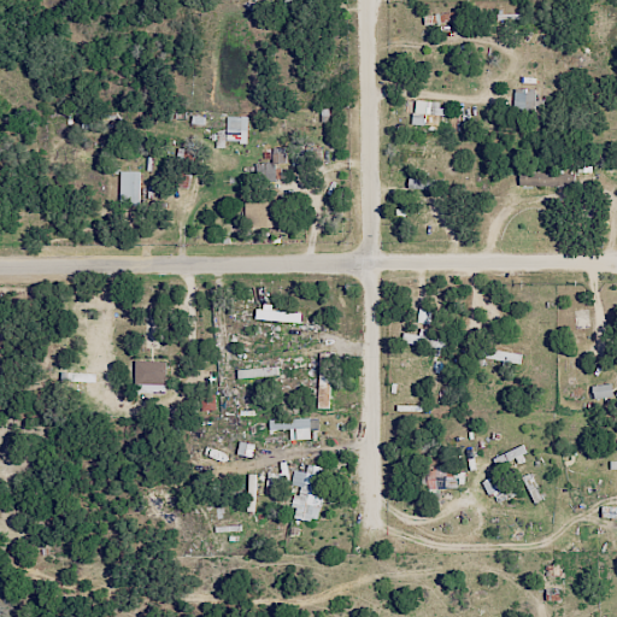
[(516,112),(542,113),(542,99),(538,99),(538,88),(516,88),(516,112)]
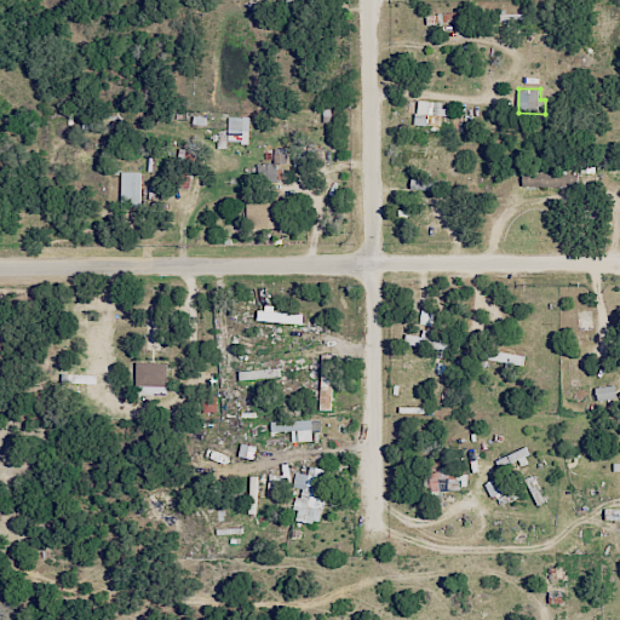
[(451,115),(452,103),(418,102),(418,125),(431,126),(432,115),(451,115)]
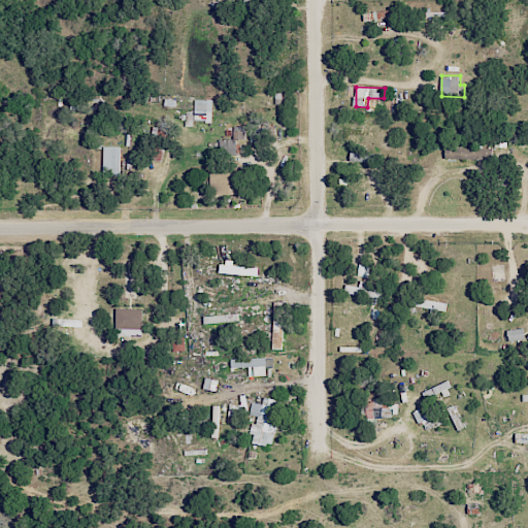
[(213,99),(194,99),(194,113),(187,113),(186,125),(194,126),(194,121),(212,122),(213,99)]
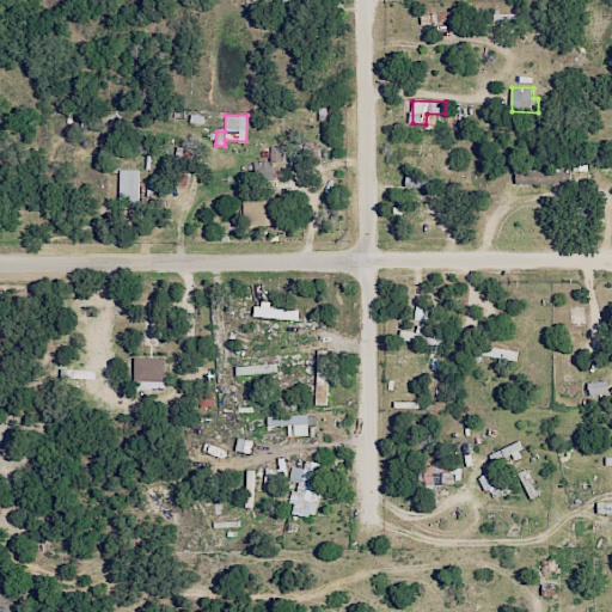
[(256,179),(283,179),(282,146),(270,146),(271,161),(255,161),(256,179)]
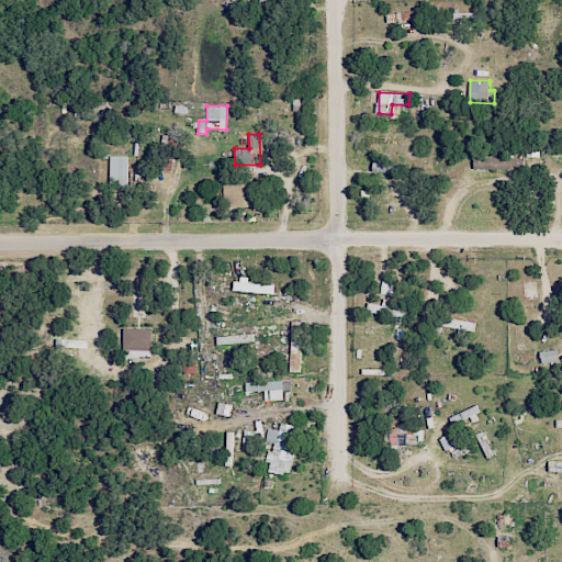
[(110,186),(127,187),(128,155),(111,155),(110,186)]
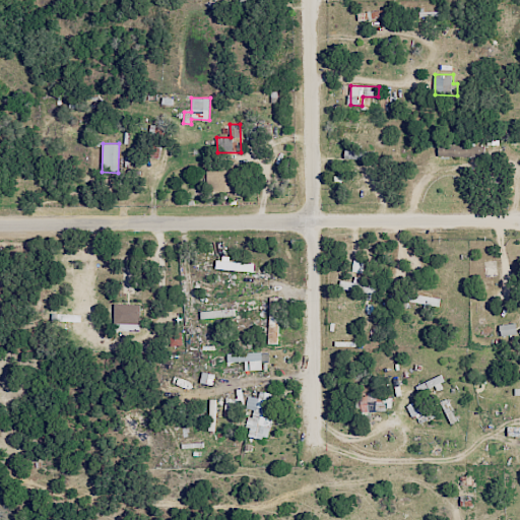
[(486,145),(441,144),(441,156),(485,157),(486,145)]
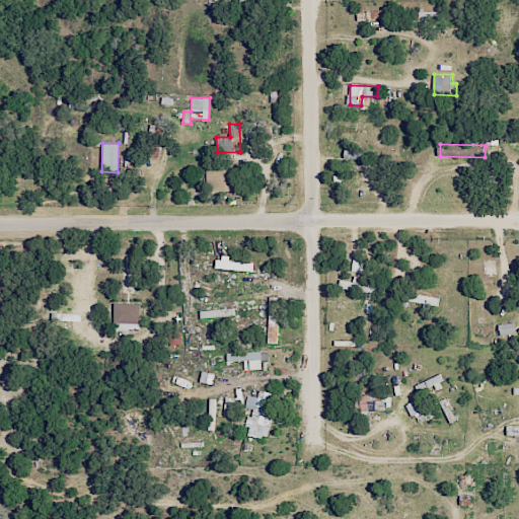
[(242,190),(241,168),(218,169),(218,191),(242,190)]
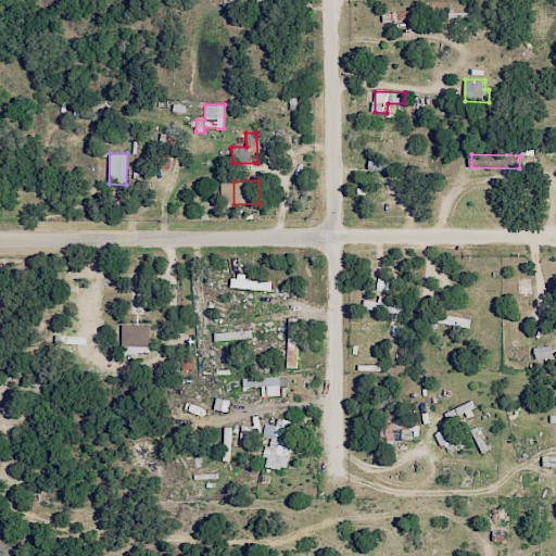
[(248,280),(248,276),(234,276),(232,289),(274,290),(275,281),(248,280)]
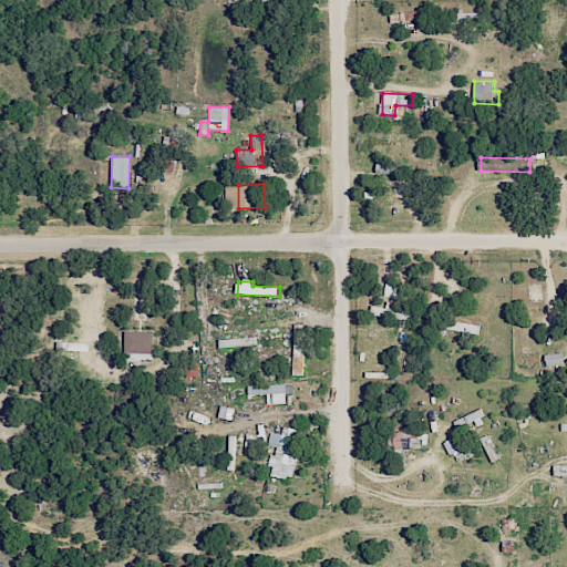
[(398,285),(385,282),(383,296),(395,298),(398,285)]
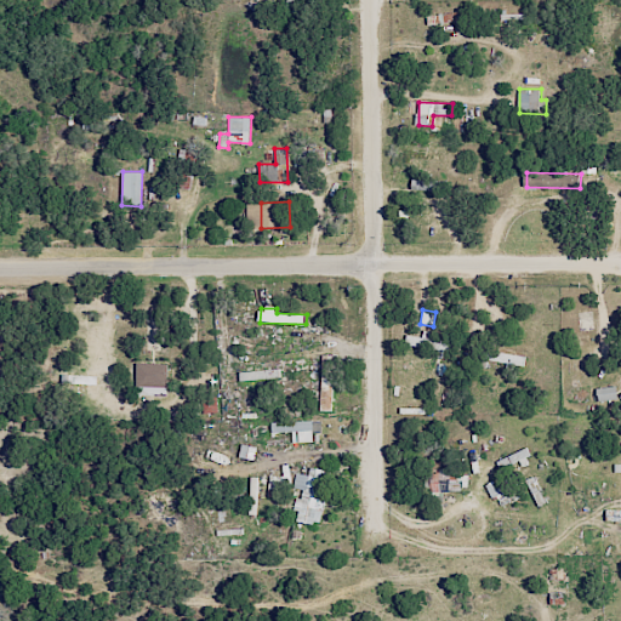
[(406,334),(405,346),(454,351),(455,341),(427,339),(427,336),(406,334)]
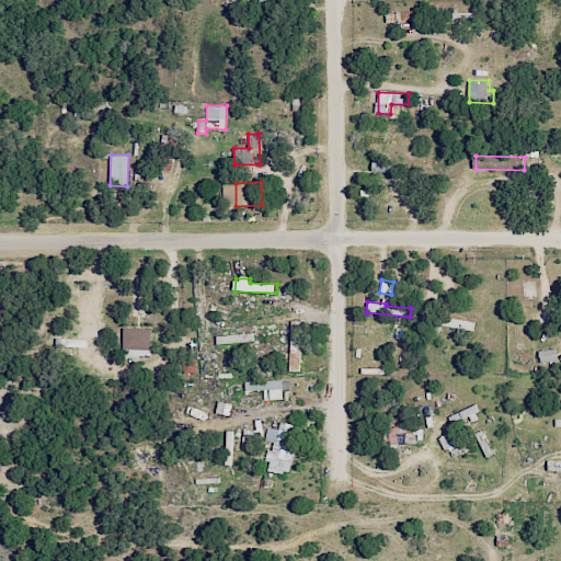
[(477,321),(444,317),(442,325),(474,331),(477,321)]
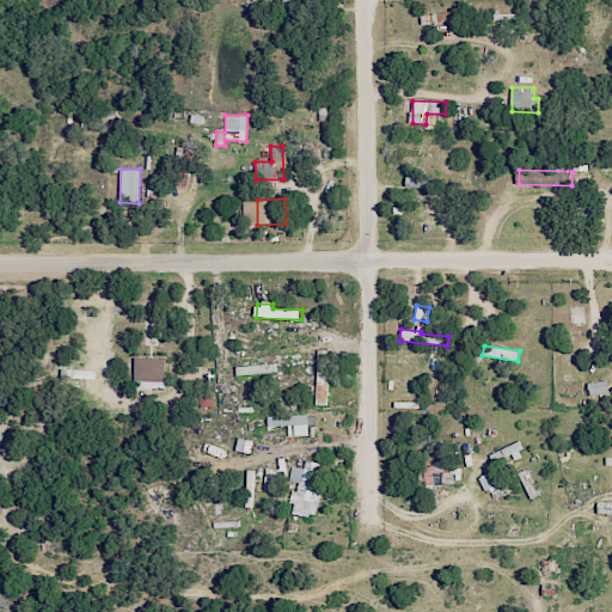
[(166,359),(138,357),(136,380),(165,381),(166,359)]
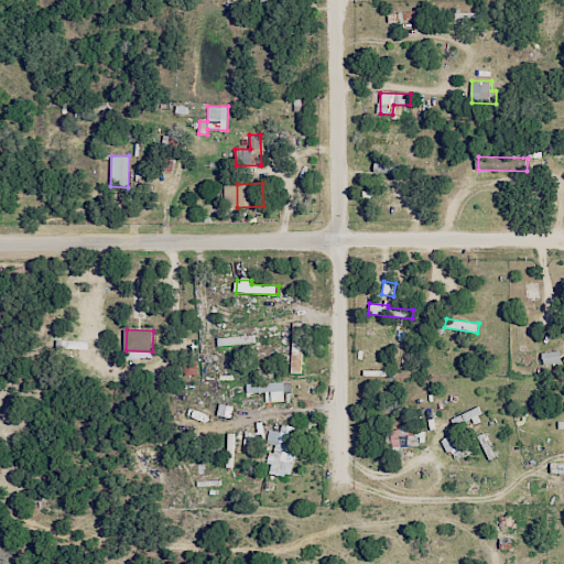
[(256,344),(255,335),(220,337),(220,345),(256,344)]
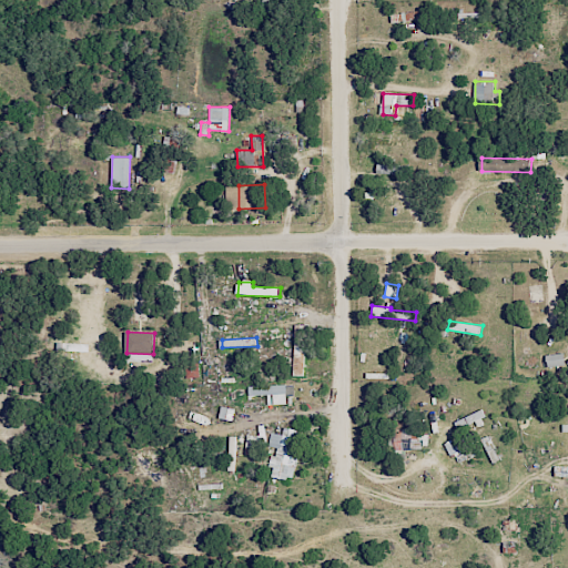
[(546,356),(549,368),(567,364),(565,352),(546,356)]
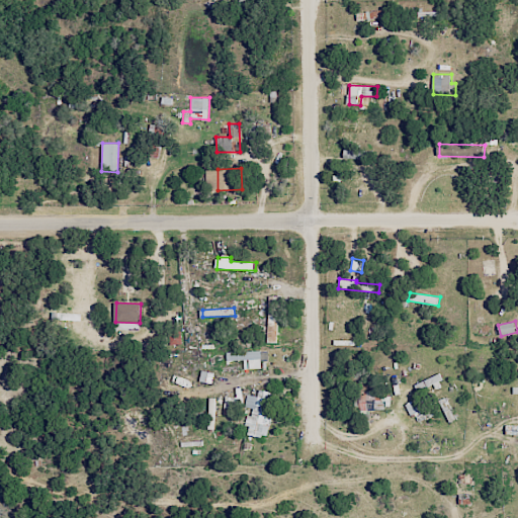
[(245,369),(262,368),(261,361),(268,361),(268,350),(227,352),(227,360),(245,360),(245,369)]
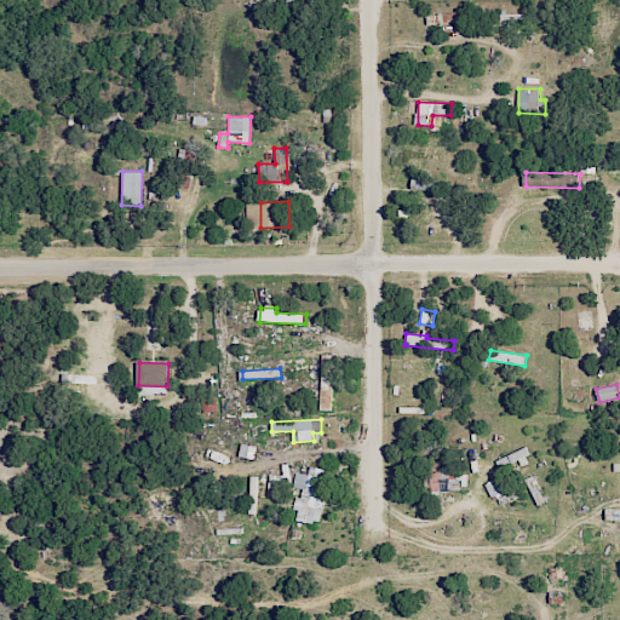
[(241,457),(254,459),(256,446),(242,443),(241,457)]
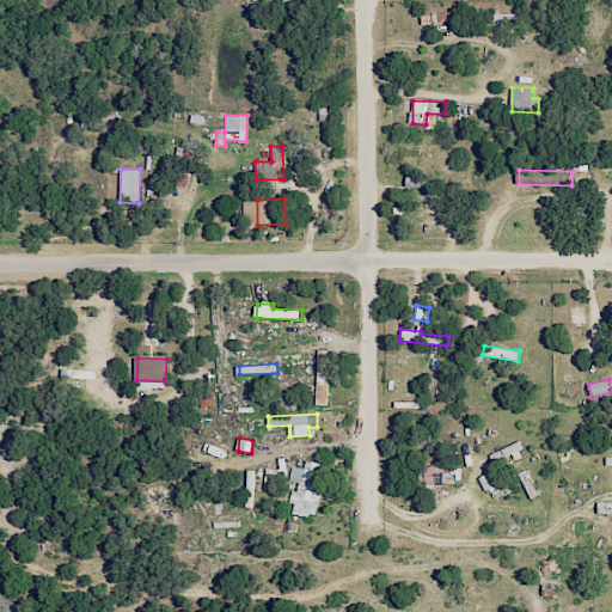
[(490,453),(495,465),(525,454),(520,442),(490,453)]
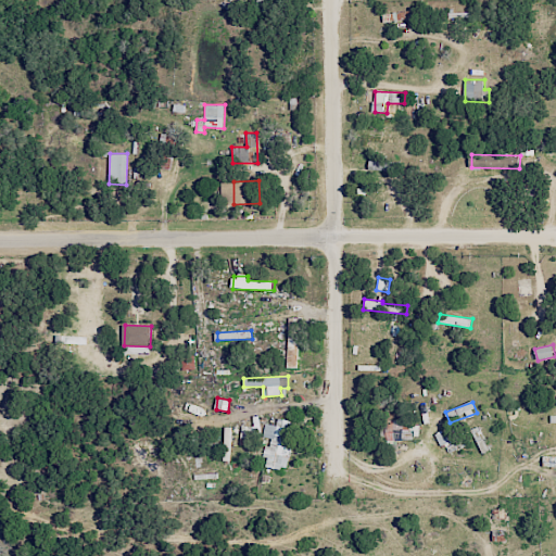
[(288,469),(295,421),(279,418),(278,425),(267,422),(267,418),(255,416),(253,427),(244,426),(242,434),(273,439),(272,446),(266,445),(264,456),(268,457),(267,466),(288,469)]
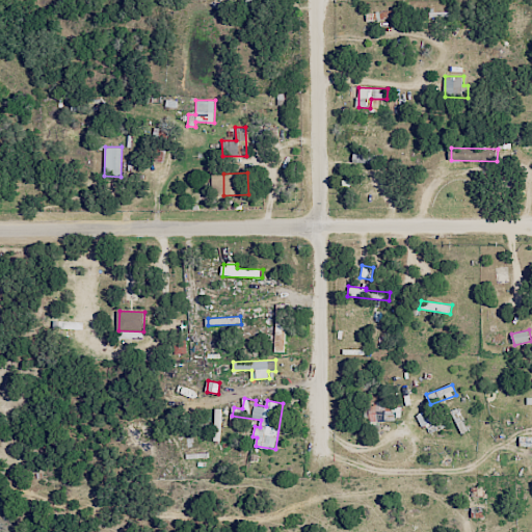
[(395,421),(396,405),(372,405),(371,421),(395,421)]
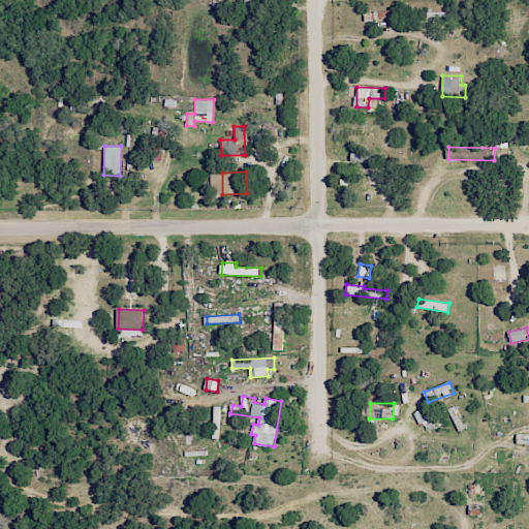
[(431,419),(426,407),(415,412),(419,424),(431,419)]
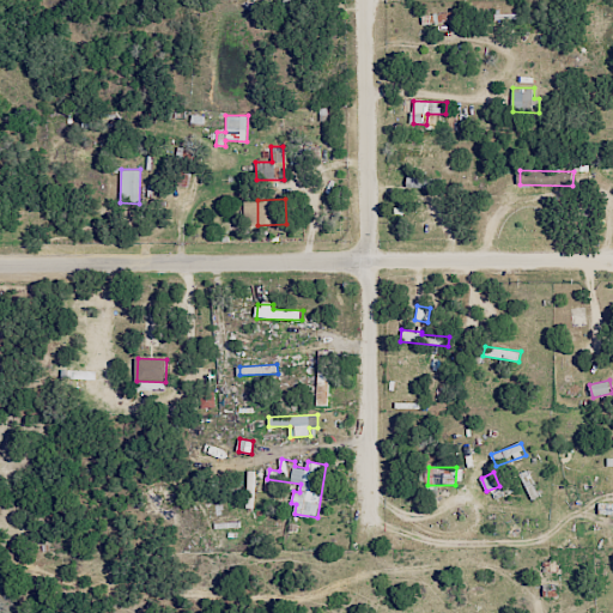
[(612,503),(601,503),(601,515),(612,514),(612,503)]
